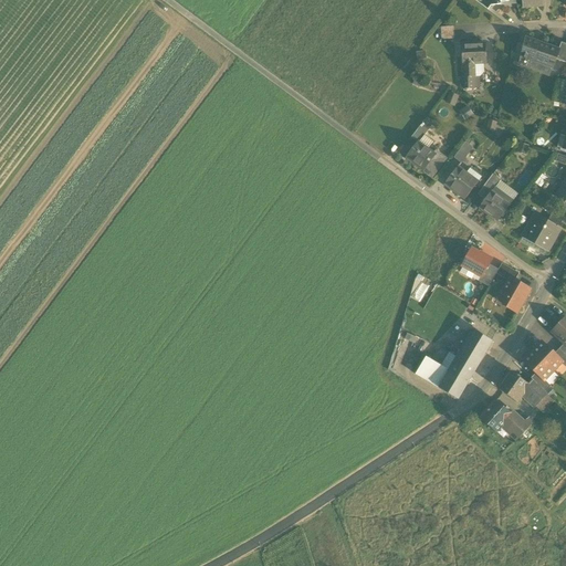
[(440,28),(441,40),(454,40),(453,28),(440,28)]
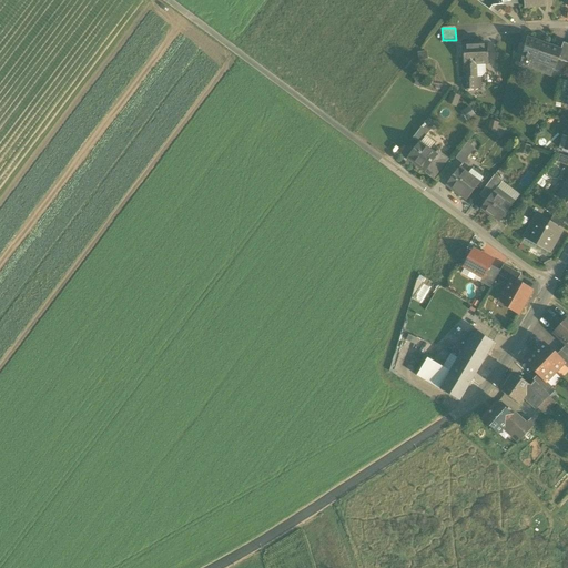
[(520,63),(528,67),(531,57),(536,58),(540,43),(526,38),(520,63)]
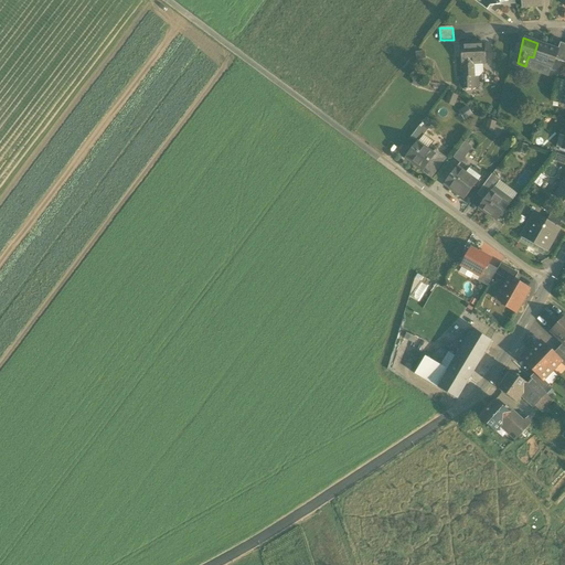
[(532,61),(552,68),(554,60),(557,50),(537,43),(533,57),(532,61)]
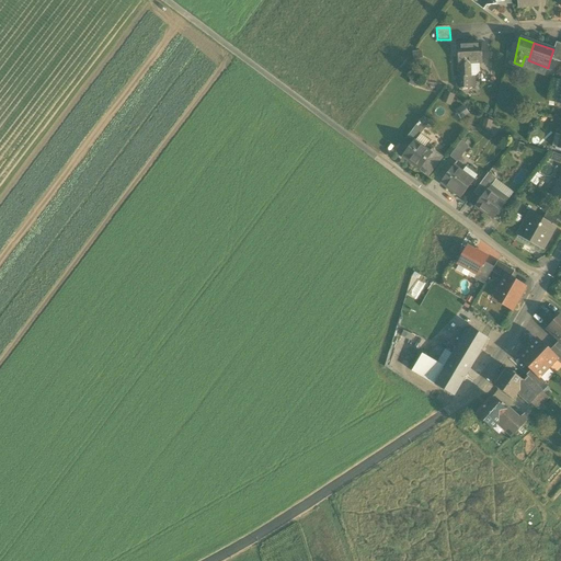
[(550,59),(560,63),(560,60),(560,44),(556,43),(553,49),(550,59)]
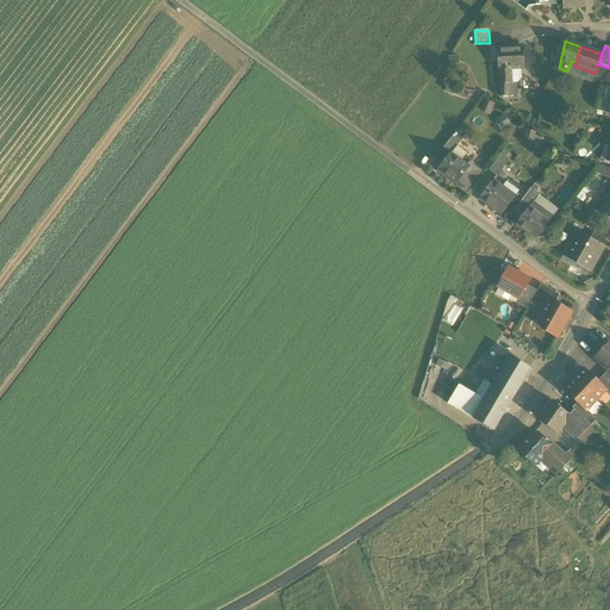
[(497,49),(498,69),(511,69),(523,68),(522,48),(497,49)]
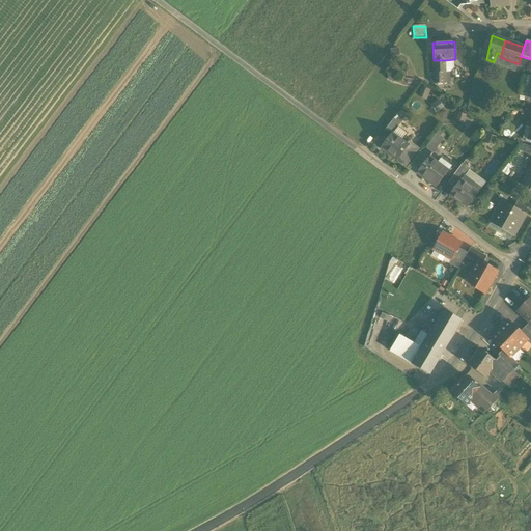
[(497,53),(494,62),(493,64),(515,73),(519,64),(500,57),(501,54),(497,53)]
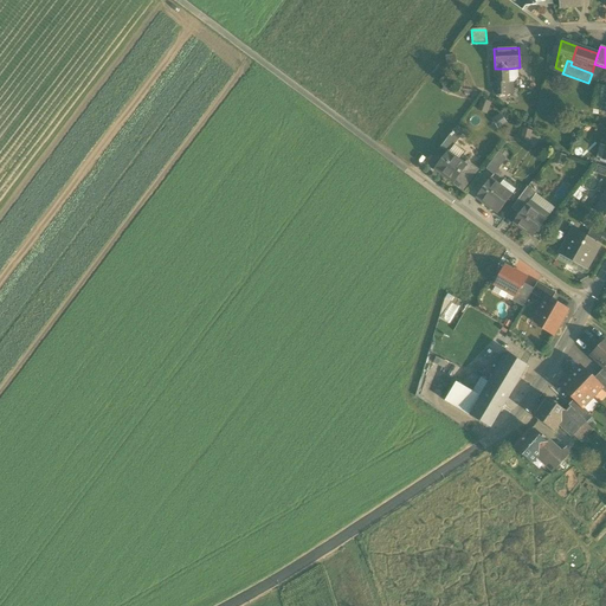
[(495,82),(495,84),(508,83),(508,70),(508,69),(495,69),(495,82)]
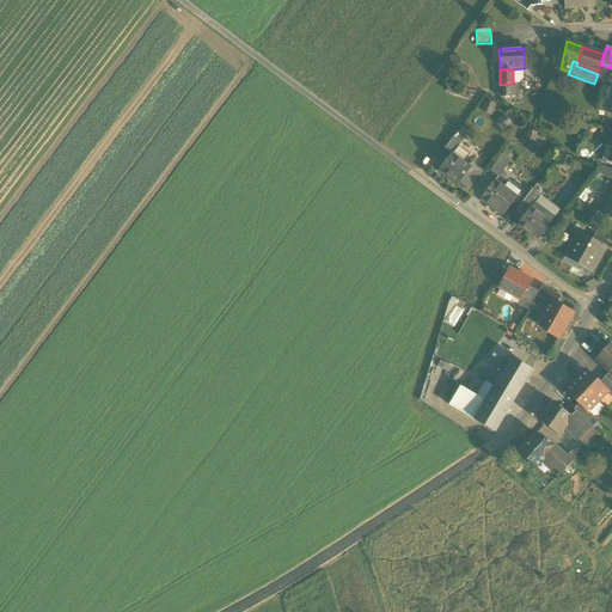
[(522,71),(513,71),(513,84),(520,84),(524,79),(522,71)]
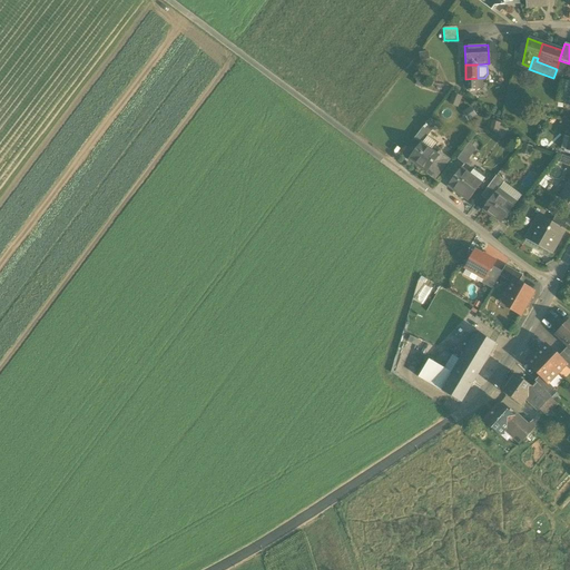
[(463,78),(463,90),(479,89),(478,78),(465,79),(465,77),(463,78)]
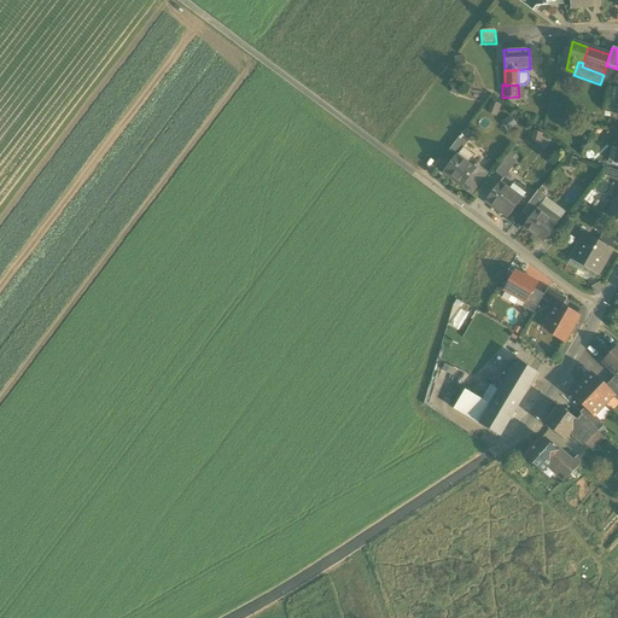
[(485,112),(496,116),(500,104),(489,100),(485,112)]
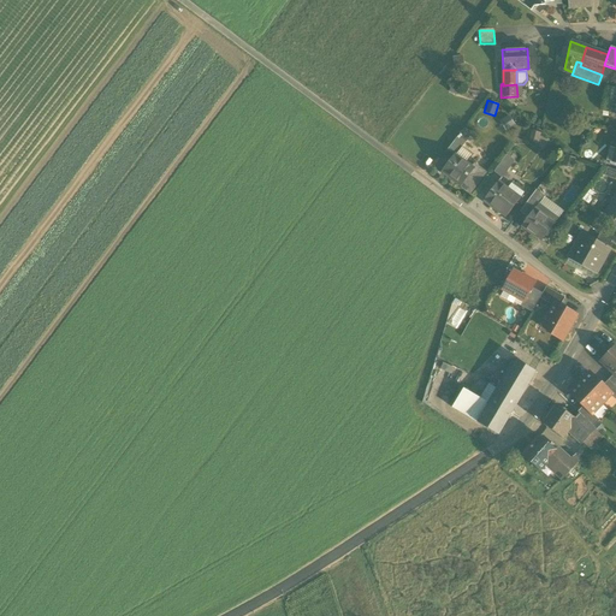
[(499,123),(505,130),(514,123),(507,116),(499,123)]
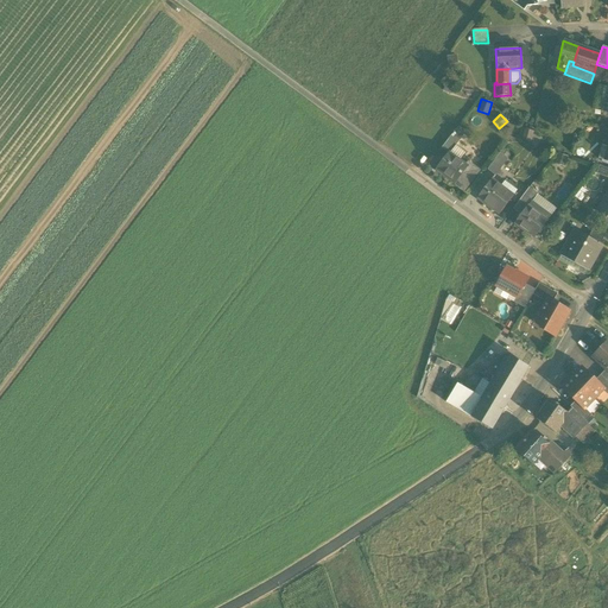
[(451,151),(451,152),(456,146),(464,134),(456,128),(443,146),(451,151)]
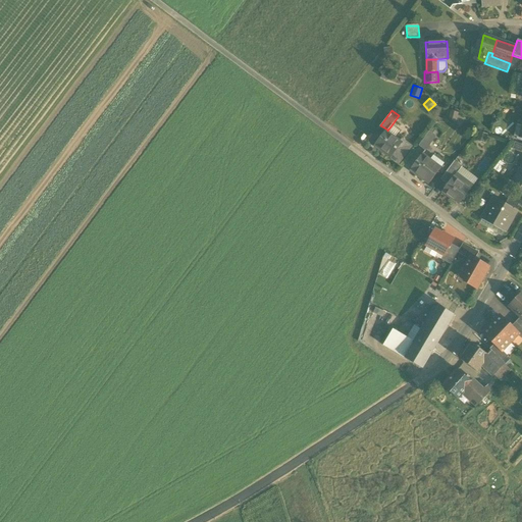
[(450,110),(447,119),(455,121),(458,112),(450,110)]
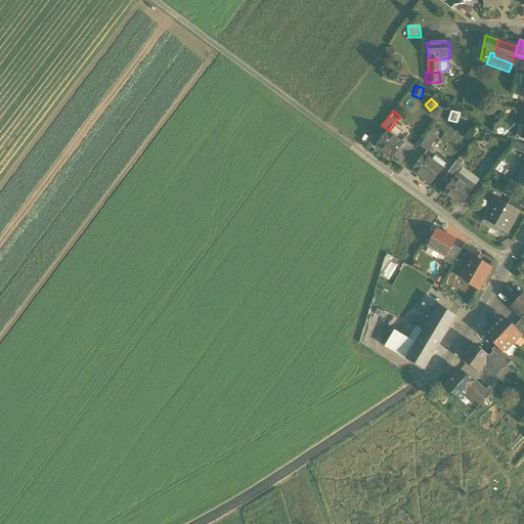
[(389,130),(387,133),(395,139),(400,132),(393,126),(389,131),(389,130)]
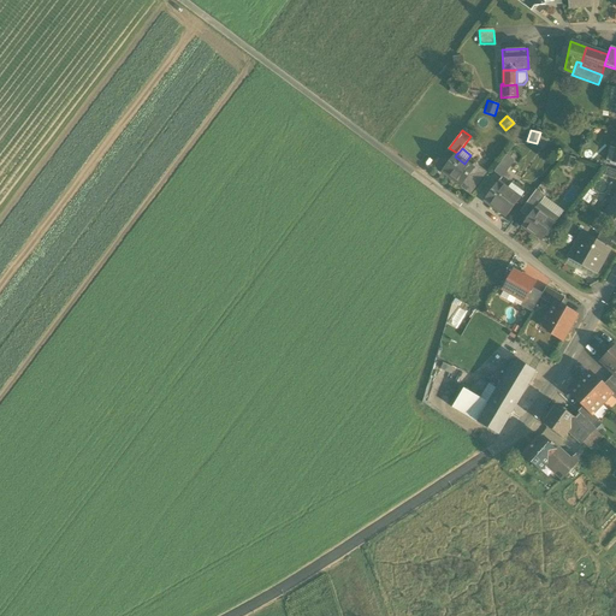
[(493,173),(502,178),(515,161),(507,155),(493,173)]
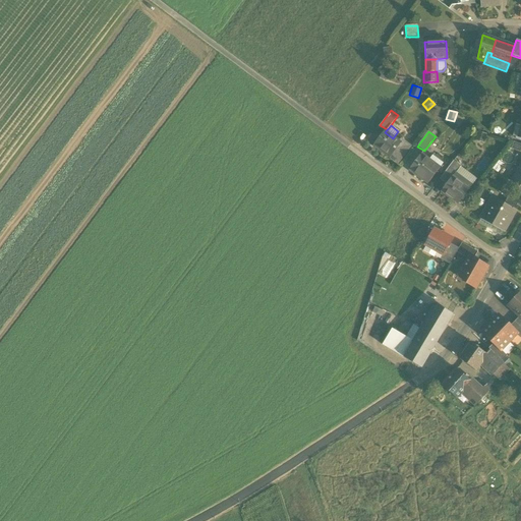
[(483,141),(485,133),(476,131),(475,139),(483,141)]
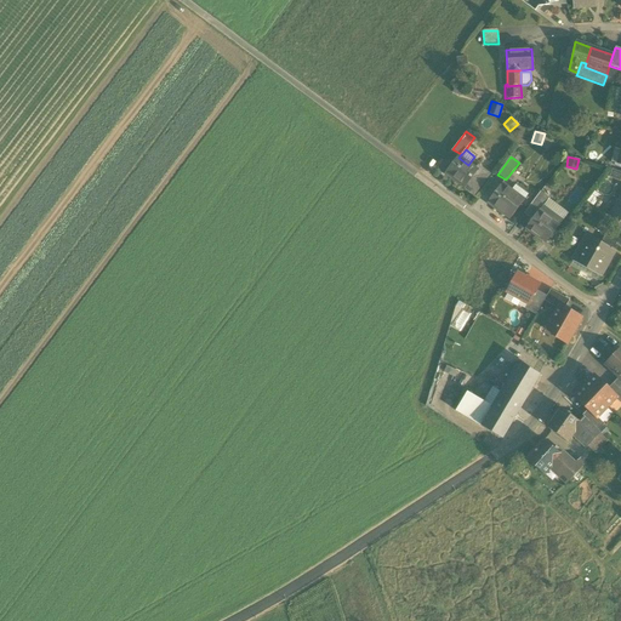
[(465,187),(477,171),(476,170),(468,165),(459,158),(446,174),(455,180),(455,181),(465,187)]
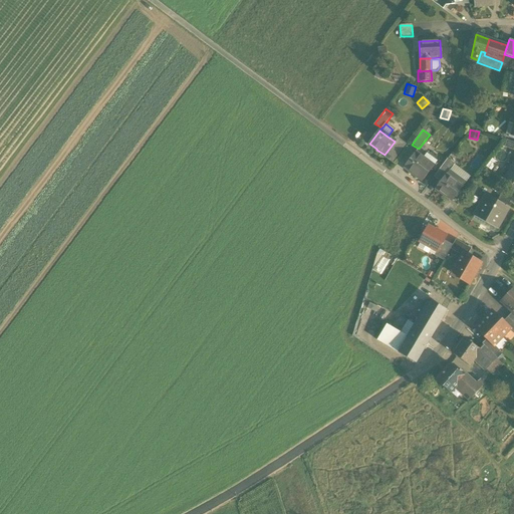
[(396,139),(394,141),(395,142),(384,155),(392,161),(404,145),(396,139)]
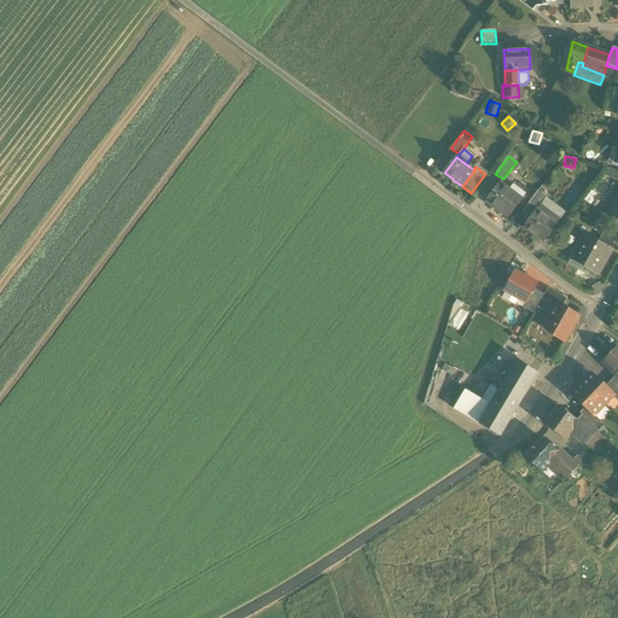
[(605,175),(616,180),(617,176),(617,172),(608,167),(605,175)]
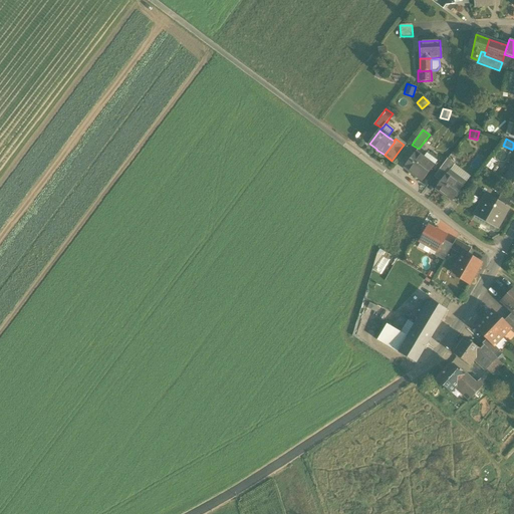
[(412,174),(423,182),(434,167),(415,153),(404,169),(411,174),(412,174)]
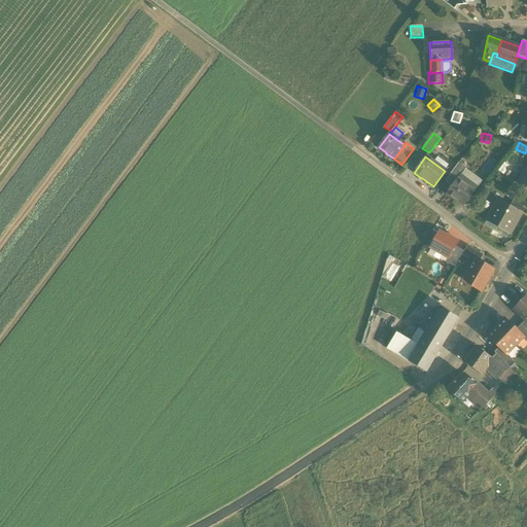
[(452,182),(454,184),(457,179),(458,180),(464,170),(466,169),(458,163),(447,178),(452,182)]
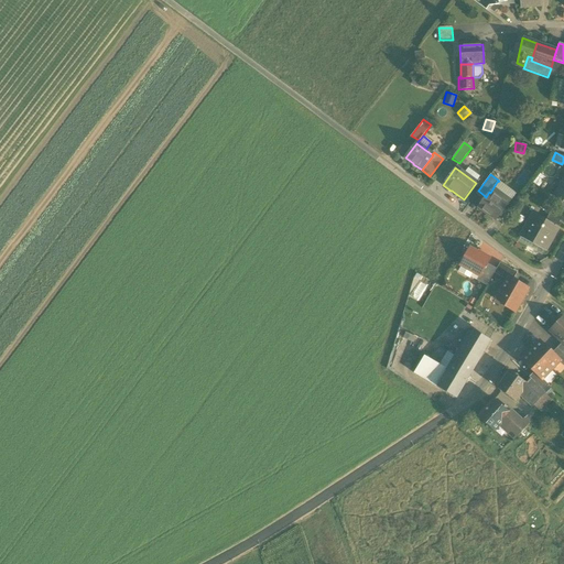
[(563,179),(553,197),(563,204),(563,203),(563,179)]
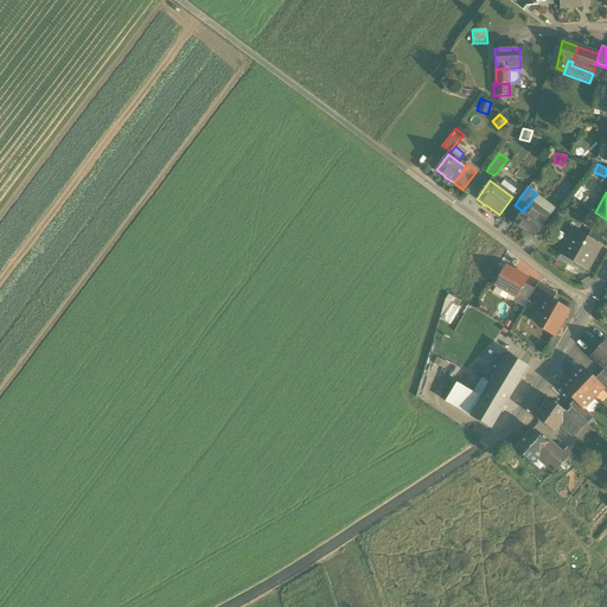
[(554,210),(535,196),(528,208),(530,209),(534,204),(549,216),(554,210)]
